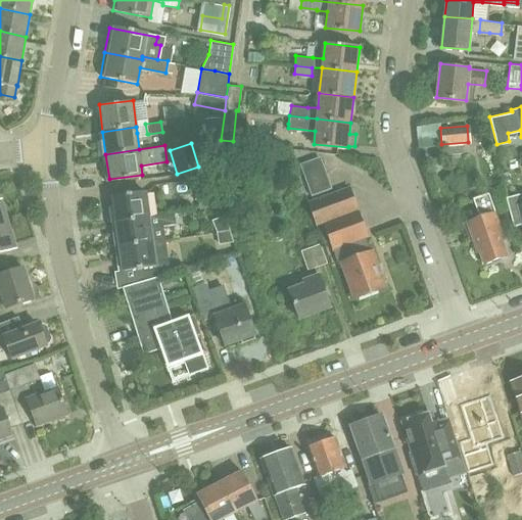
[(322,239),(329,237),(330,239),(338,263),(340,262),(353,297),(385,286),(372,250),(370,250),(365,237),(368,236),(364,227),(358,209),(349,184),(307,199),(322,239)]
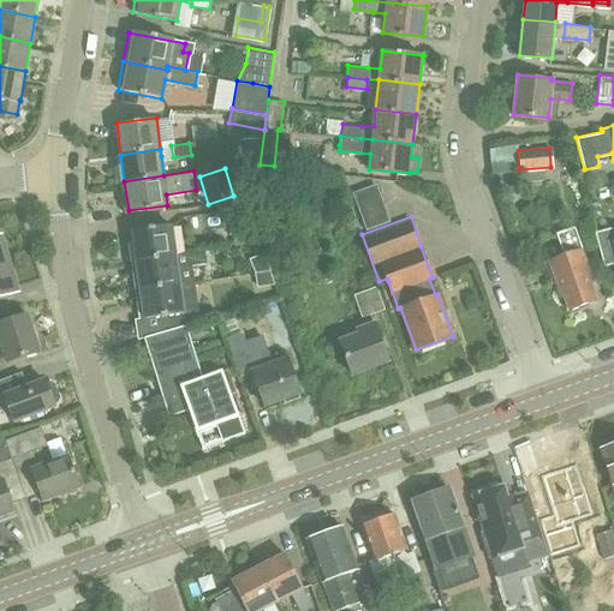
[(255,223),(232,227),(236,245),(257,241),(255,223)]
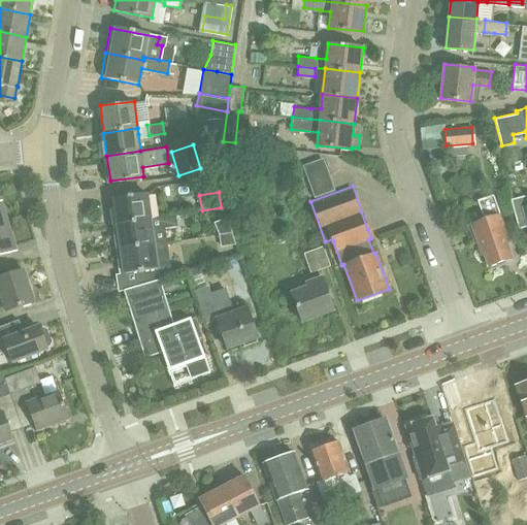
[(114,224),(152,219),(147,193),(110,198),(114,224)]
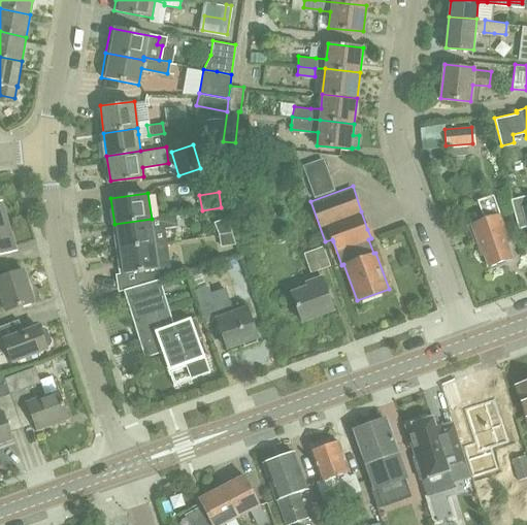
[(526,193),(509,198),(518,227),(526,224),(526,193)]
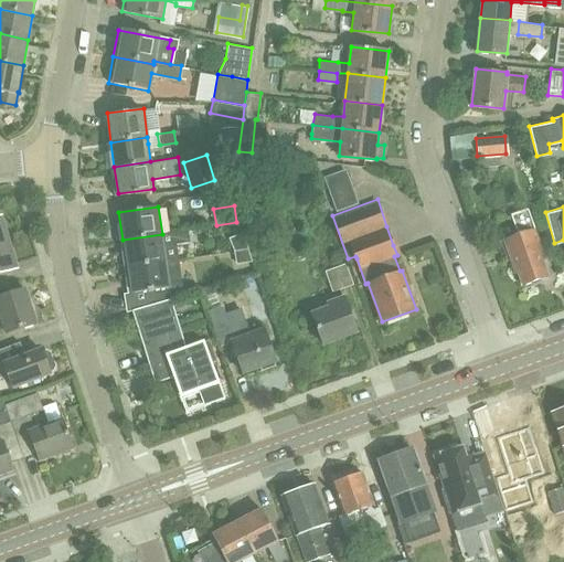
[(515,226),(518,233),(504,237),(509,251),(515,271),(518,269),(523,284),(547,275),(542,258),(544,257),(531,221),(527,208),(511,214),(515,226)]
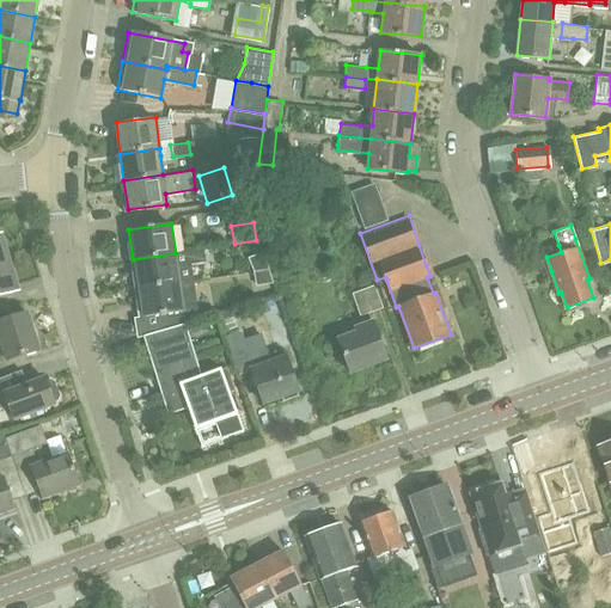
[(0,265),(10,263),(1,233),(0,233),(0,265)]
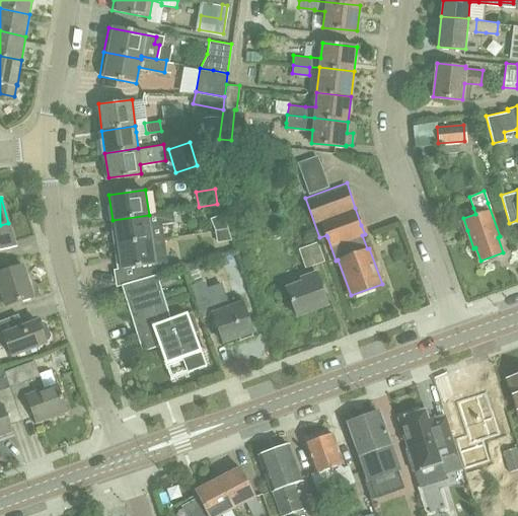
[(163,222),(174,221),(172,213),(161,215),(163,222)]
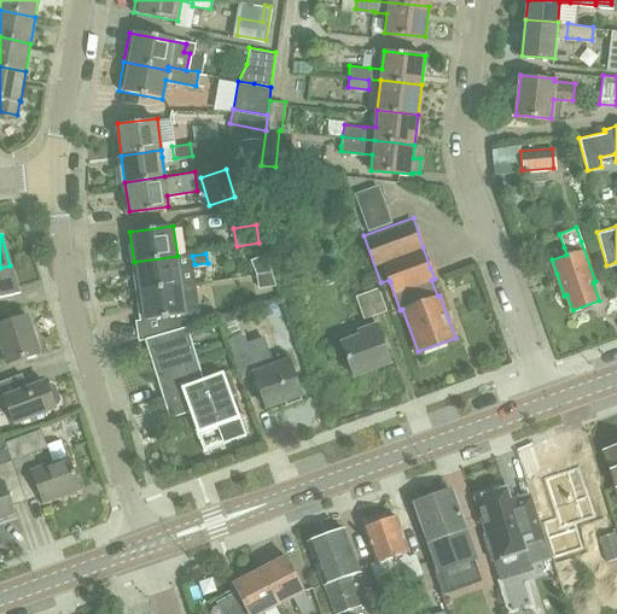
[(256,273),(271,270),(265,253),(250,258),(256,273)]
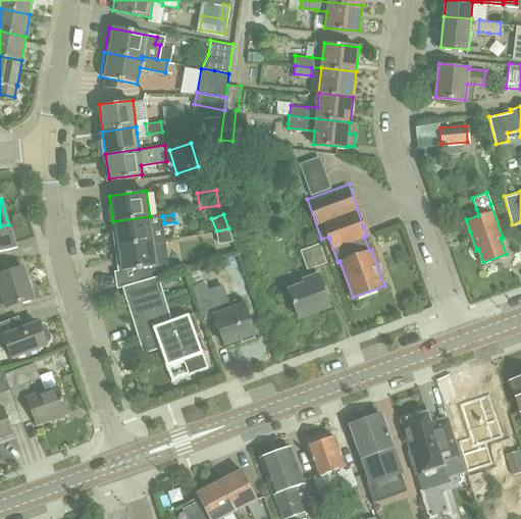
[(153,241),(150,216),(113,221),(116,246),(153,241)]
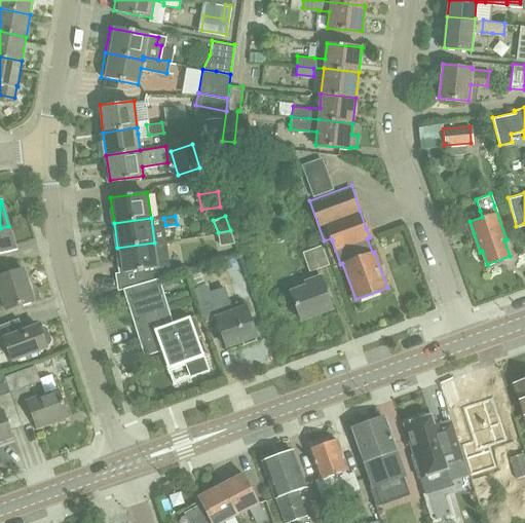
[(8,226),(0,228),(0,253),(14,249),(8,226)]
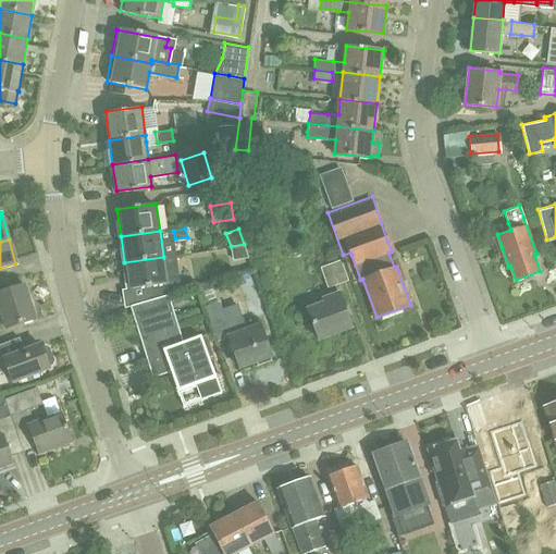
[(242,247),(230,249),(233,262),(245,259),(242,247)]
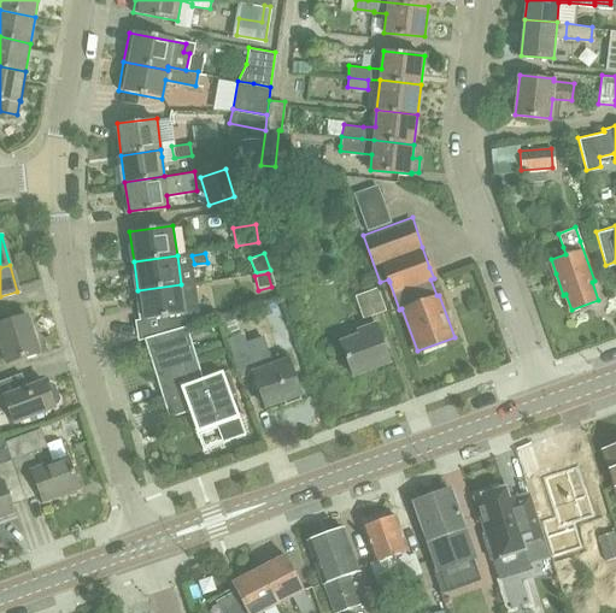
[(181,284),(138,290),(141,318),(159,316),(162,332),(186,325),(199,322),(197,311),(199,311),(194,282),(181,284)]
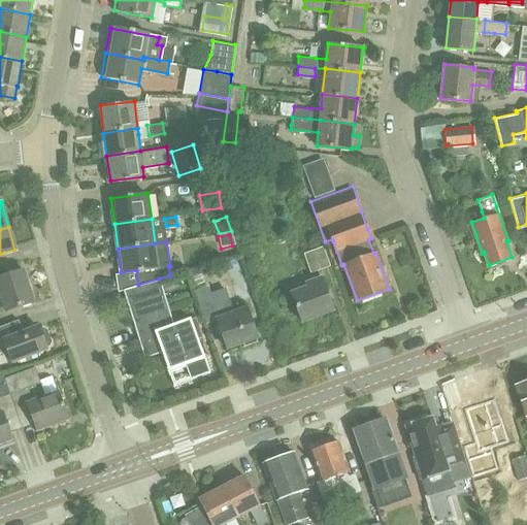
[(330,264),(322,244),(303,252),(310,271),(330,264)]
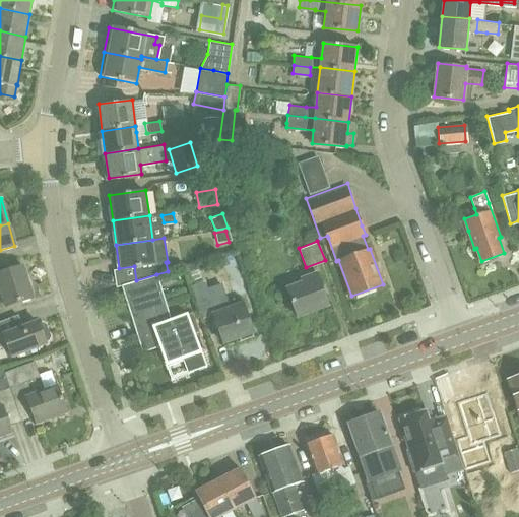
[(189,279),(191,284),(199,308),(212,303),(215,312),(213,313),(223,342),(254,331),(244,302),(231,307),(221,281),(207,287),(204,279),(198,268),(195,261),(184,266),(186,272),(189,279)]
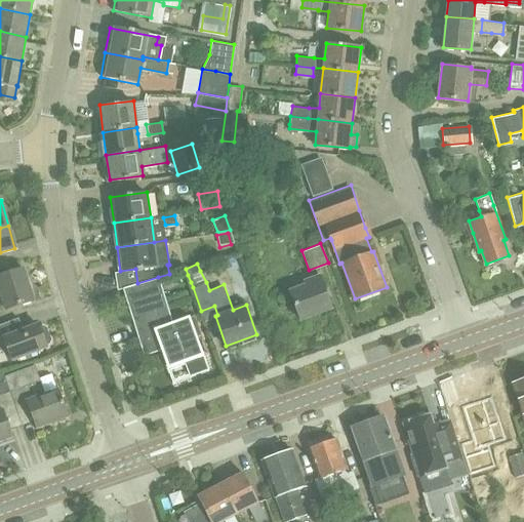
[(6,308),(33,298),(23,267),(0,274),(0,298),(3,297),(6,308)]
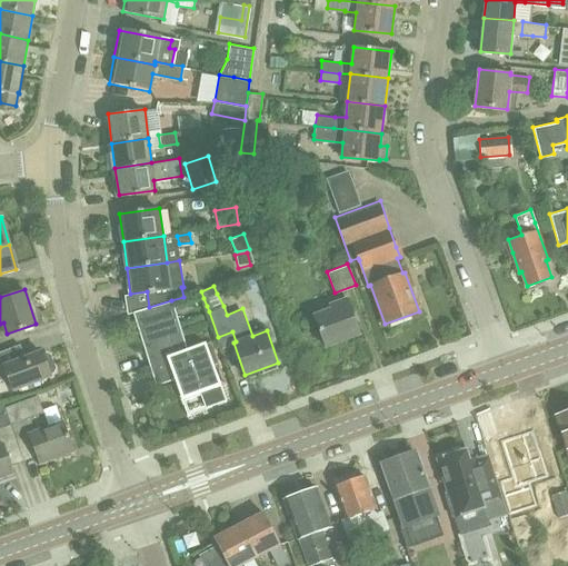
[(326,346),(358,335),(346,299),(330,305),(332,309),(315,316),(326,346)]
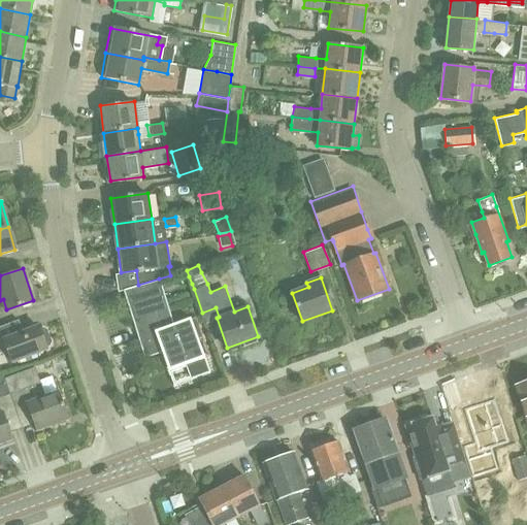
[(159,279),(138,285),(123,290),(142,346),(159,339),(168,368),(203,356),(190,318),(174,323),(159,279)]
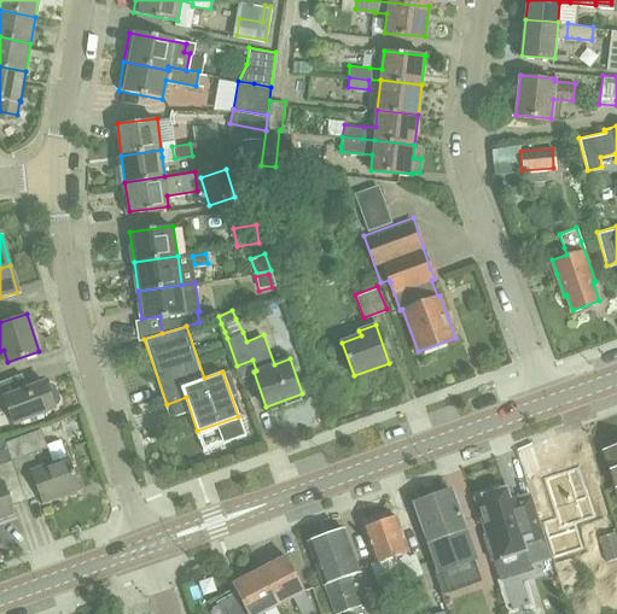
[(13,422),(53,408),(44,381),(5,396),(0,381),(0,411),(9,408),(13,422)]
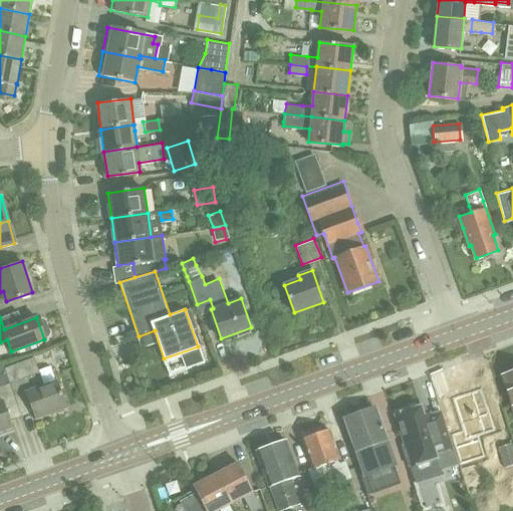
[(9,382),(19,412),(31,408),(35,419),(67,407),(57,379),(38,387),(33,373),(39,371),(33,355),(3,366),(9,382)]
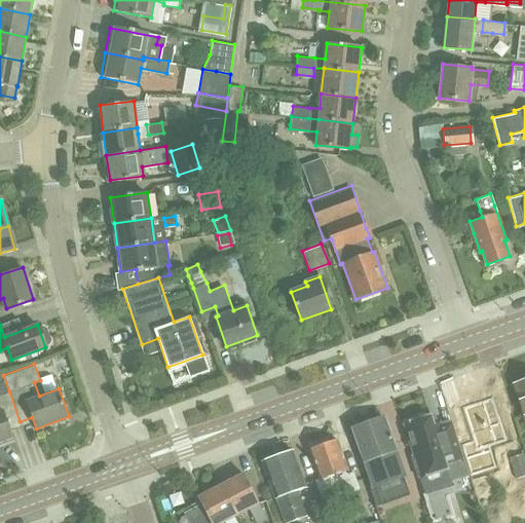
[(524,377),(524,378),(514,382),(524,417),(524,377)]
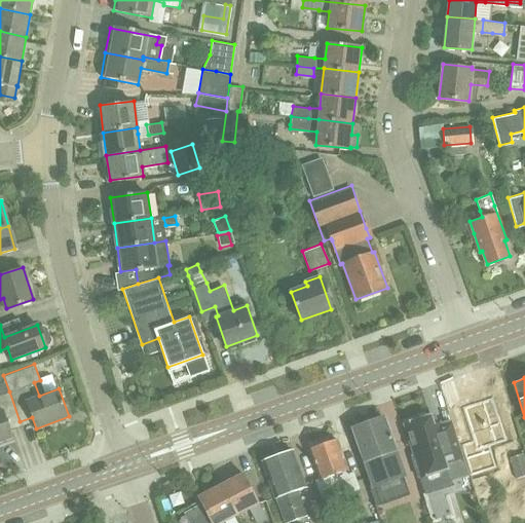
[(20,421),(9,391),(0,395),(0,441),(13,437),(9,425),(20,421)]
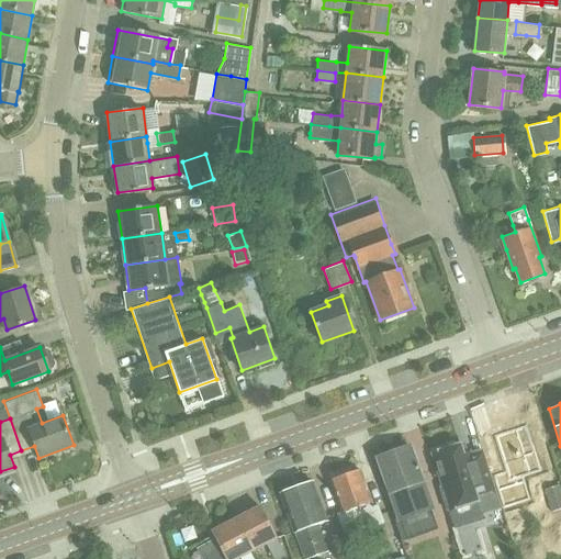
[(507,466),(493,470),(504,502),(529,493),(522,472),(540,466),(525,422),(495,432),(507,466)]
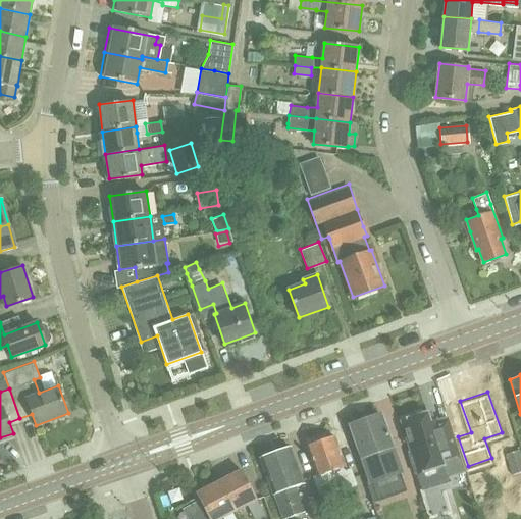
[(435,420),(435,419),(429,420),(426,412),(402,420),(411,450),(407,452),(414,471),(417,470),(418,471),(439,464),(443,475),(464,469),(450,423),(448,417),(435,420)]
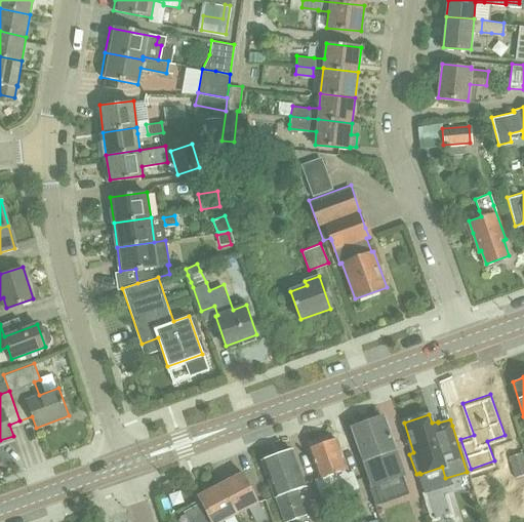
[(372,479),(373,479),(376,487),(400,478),(391,453),(392,453),(390,447),(392,447),(380,416),(352,427),(363,457),(364,457),(372,479)]
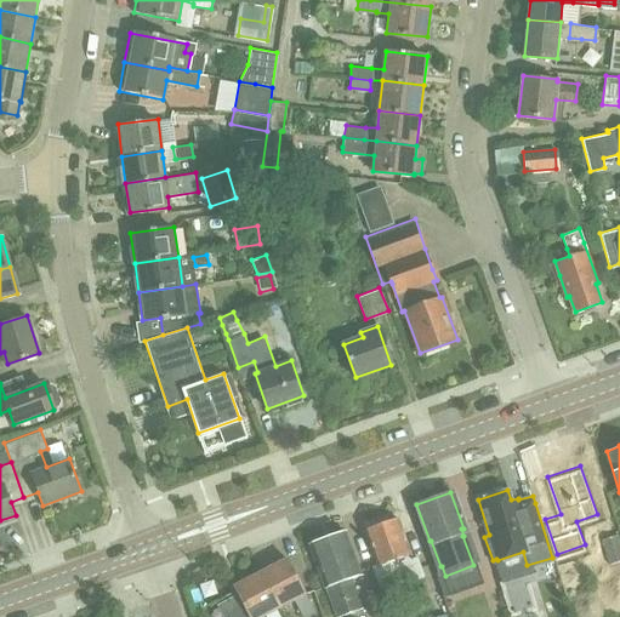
[(376,580),(399,572),(403,582),(424,575),(416,554),(411,556),(397,516),(386,520),(385,516),(368,523),(369,527),(364,529),(376,563),(371,565),(376,580)]
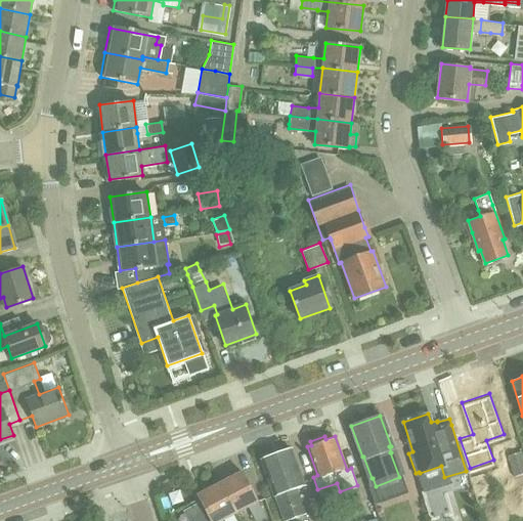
[(261,459),(274,495),(284,520),(285,520),(291,518),(304,513),(296,487),(305,484),(292,447),(261,459)]
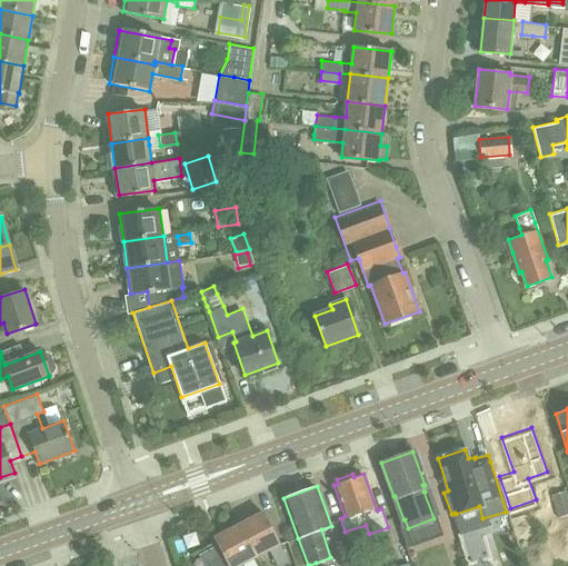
[(551,530),(567,526),(564,515),(567,514),(567,495),(566,489),(551,494),(558,517),(548,520),(551,530)]
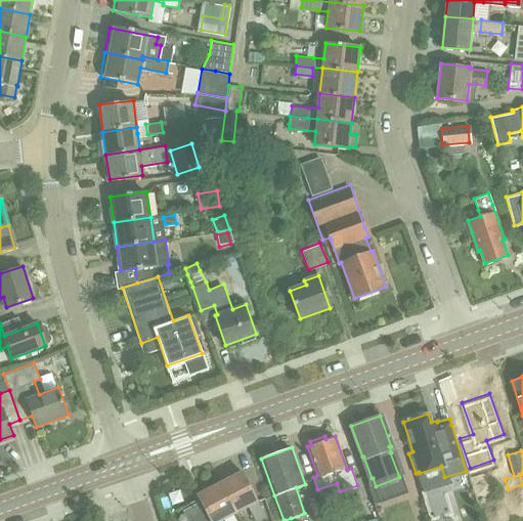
[(242,470),(219,482),(234,511),(248,504),(256,518),(264,513),(264,511),(242,470)]
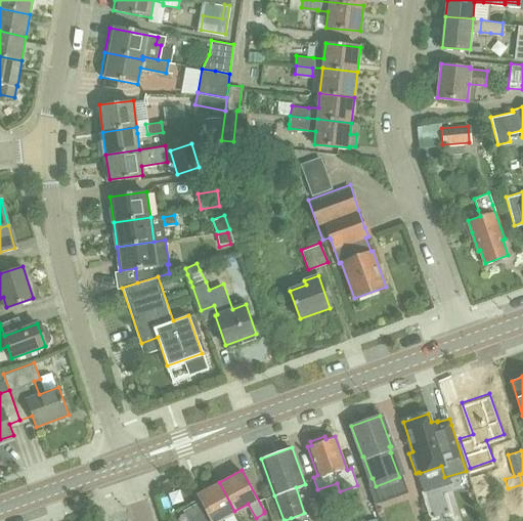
[(234,511),(219,482),(197,494),(210,520),(208,520),(219,520),(219,519),(234,511)]
